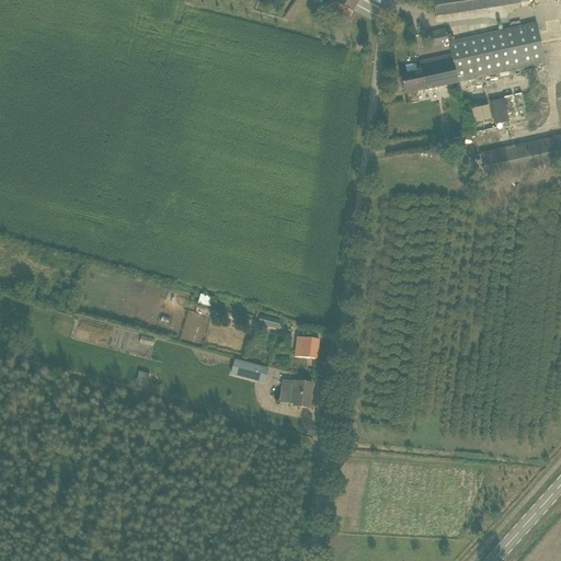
[(328,0),(323,9),(347,22),(358,0),(328,0)]
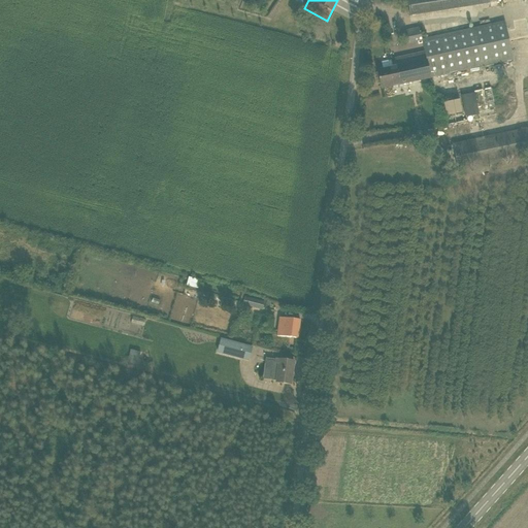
[(407,0),(410,15),(498,2),(497,0),(407,0)]
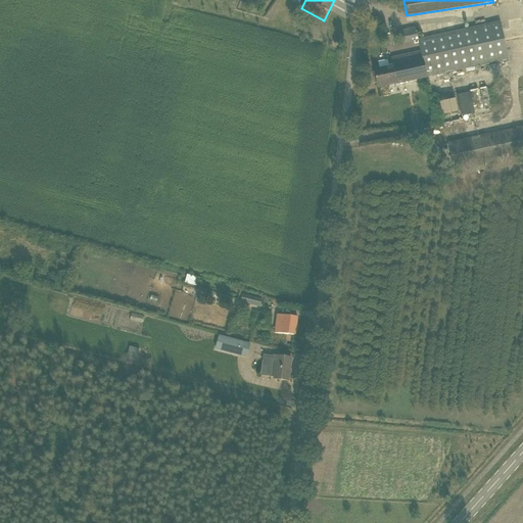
[(418,40),(421,52),(426,78),(509,59),(500,21),(418,40)]
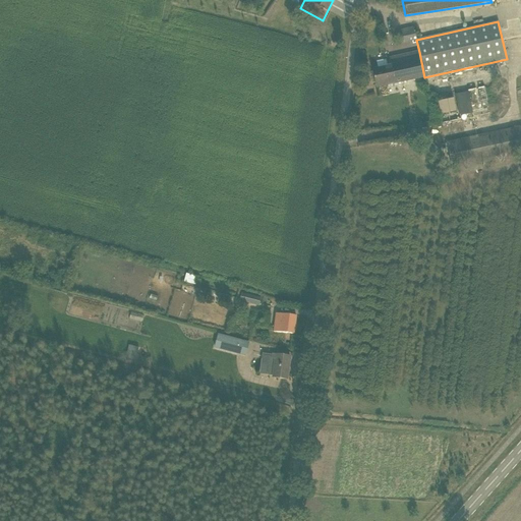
[(398,40),(416,37),(414,27),(396,31),(398,40)]
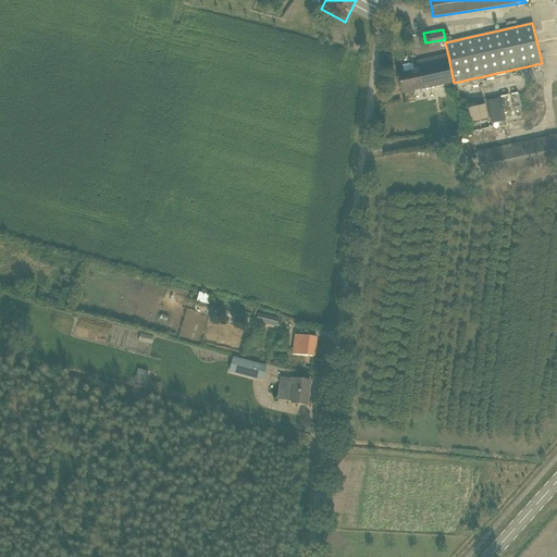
[(401,94),(454,83),(448,56),(412,63),(403,66),(405,73),(398,75),(401,94)]
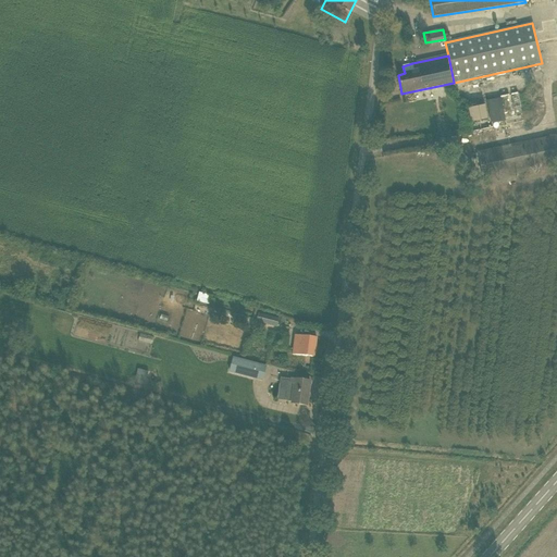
[(531,112),(527,91),(467,104),(472,132),(523,121),(522,114),(531,112)]
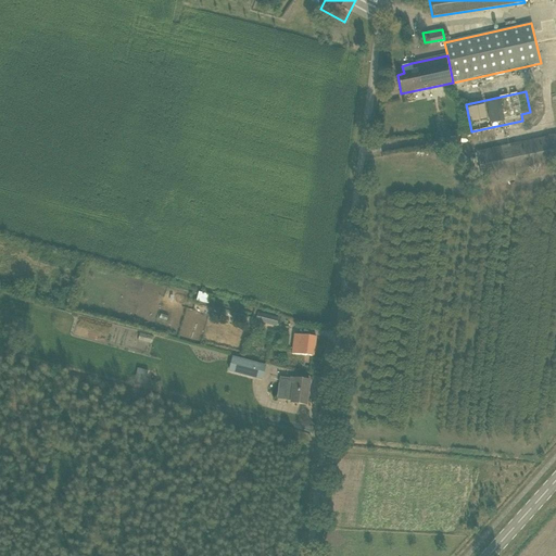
[(555,135),(477,152),(482,180),(555,164),(555,135)]
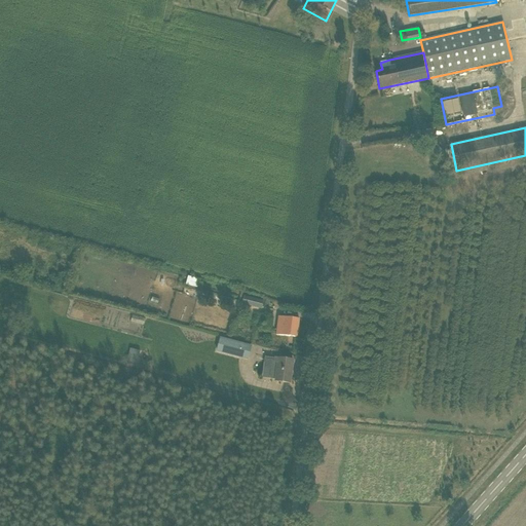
[(198,288),(200,279),(188,276),(186,285),(198,288)]
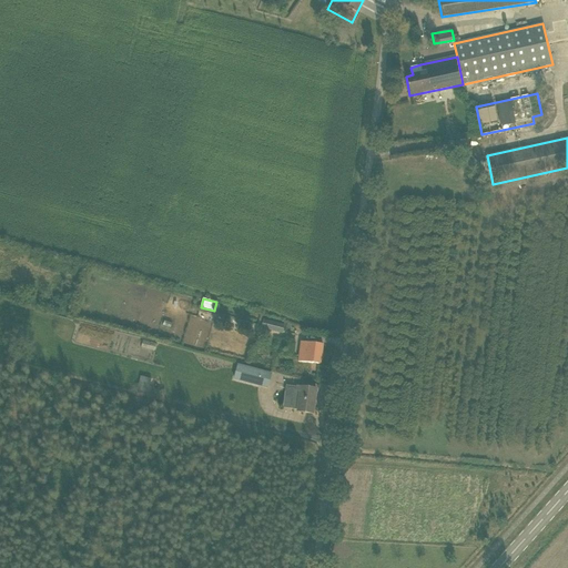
[(284,325),(270,322),(263,321),(261,328),(282,333),(284,325)]
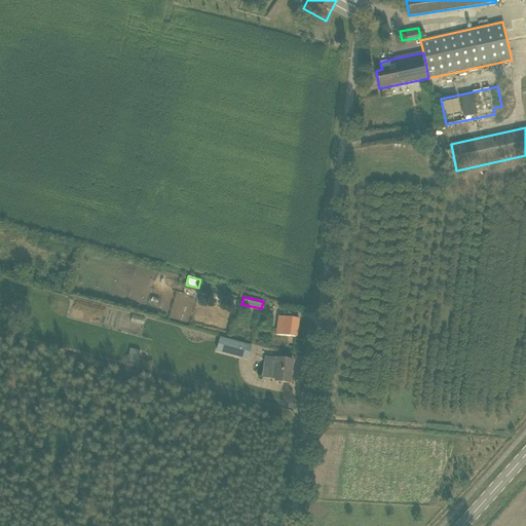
[(270,315),(258,314),(256,329),(268,330),(270,315)]
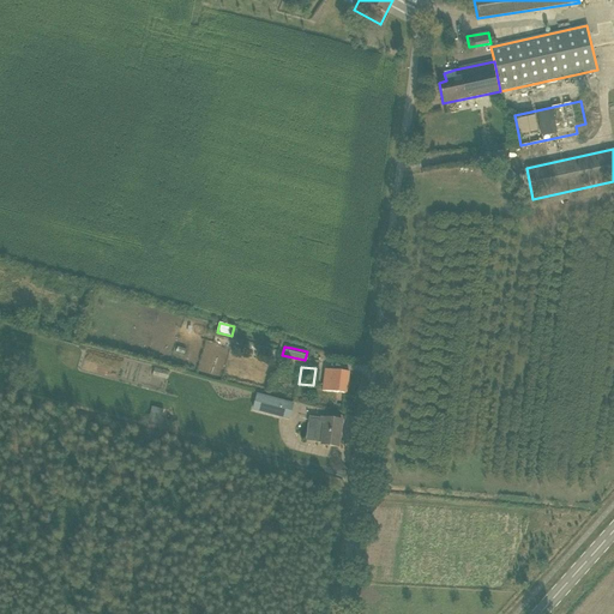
[(168,378),(169,369),(154,368),(154,377),(168,378)]
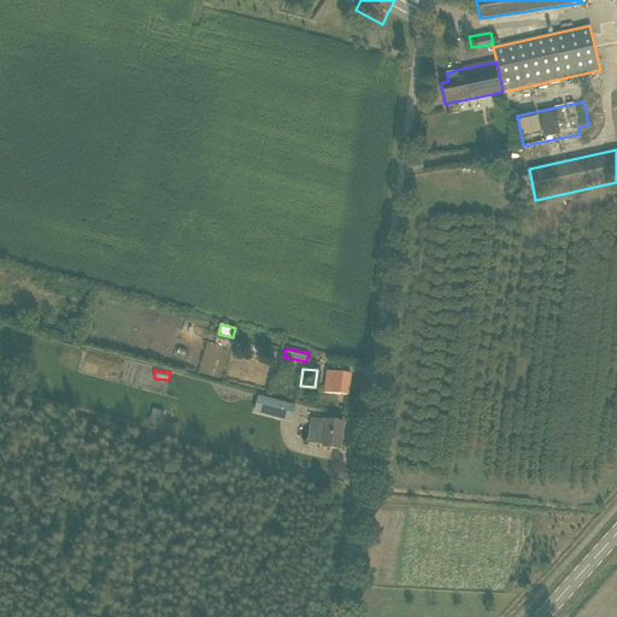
[(325,371),(322,393),(347,395),(351,375),(325,371)]
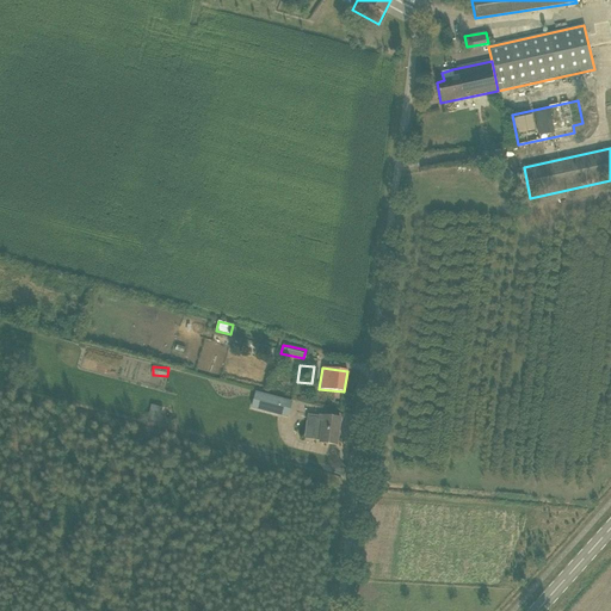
[(288,418),(289,417),(289,413),(292,402),(255,392),(251,408),(288,418)]
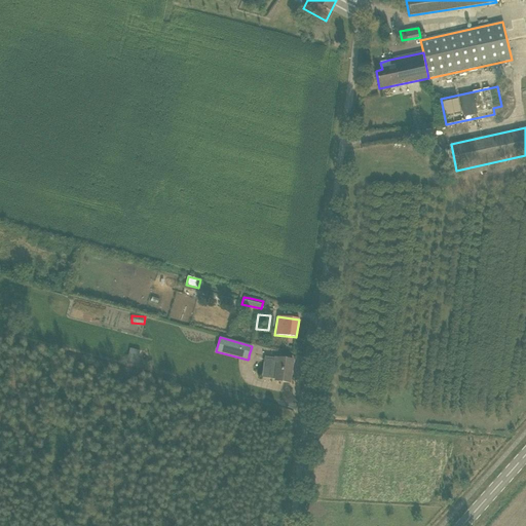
[(129,349),(126,362),(136,365),(139,351),(129,349)]
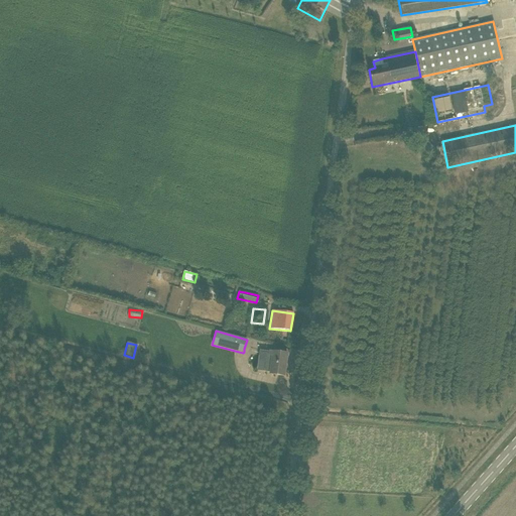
[(287,354),(269,352),(269,354),(265,354),(263,372),(269,373),(269,374),(284,376),(287,354)]
